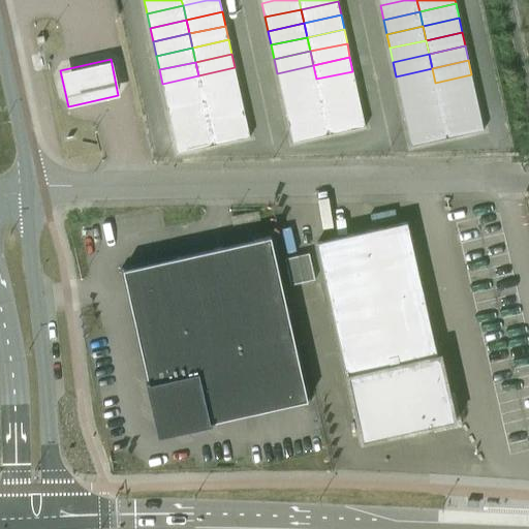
[(313,65),(277,73),(280,87),(316,79),(313,65)]
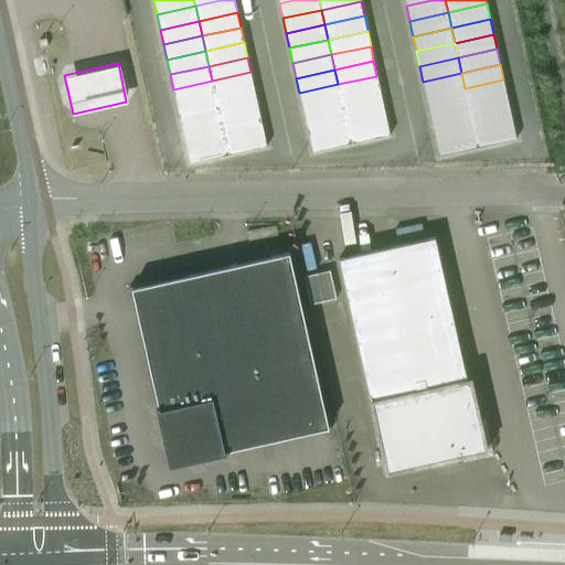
[(251,72),(212,81),(215,96),(254,87),(251,72)]
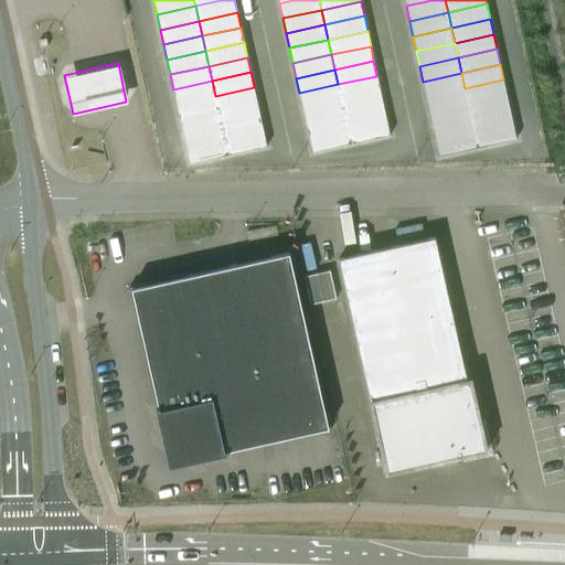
[(465,88),(461,73),(423,82),(426,96),(465,88)]
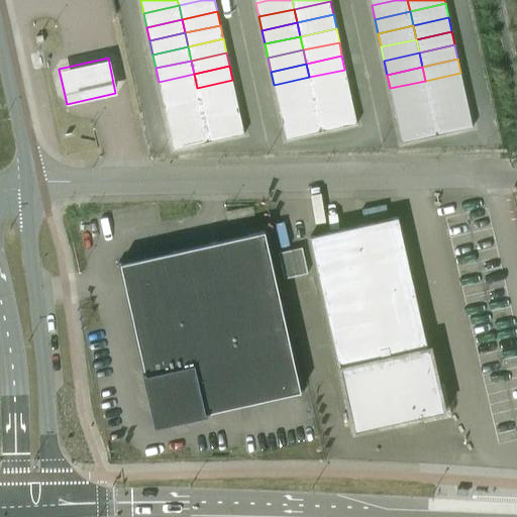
[(344,70),(309,77),(312,91),(347,83),(344,70)]
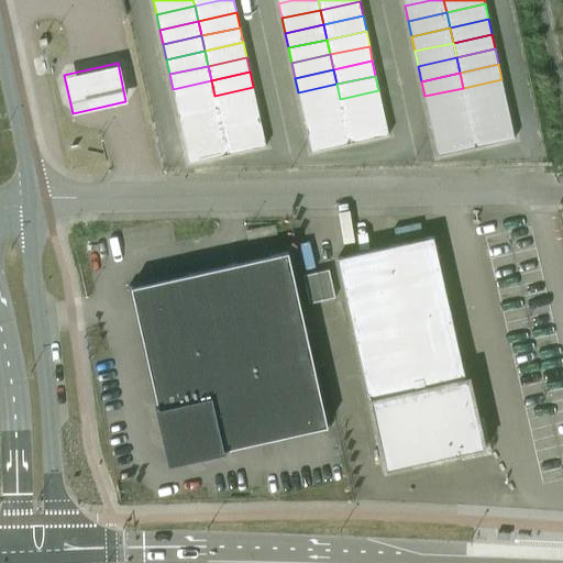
[(466,102),(505,95),(501,79),(463,88),(466,102)]
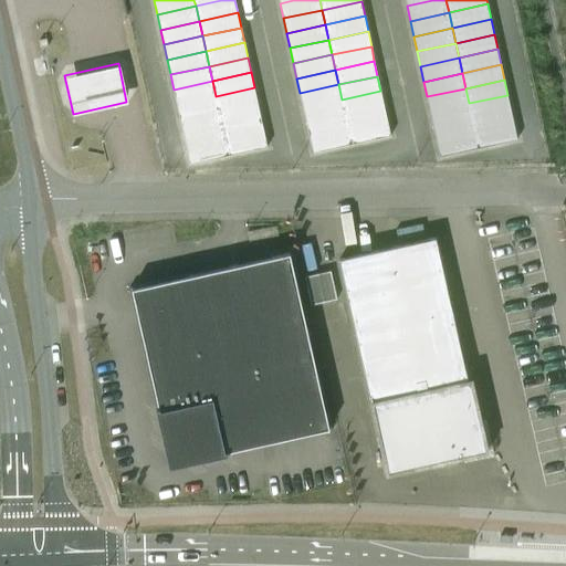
[(212,81),(174,90),(177,104),(216,96),(212,81)]
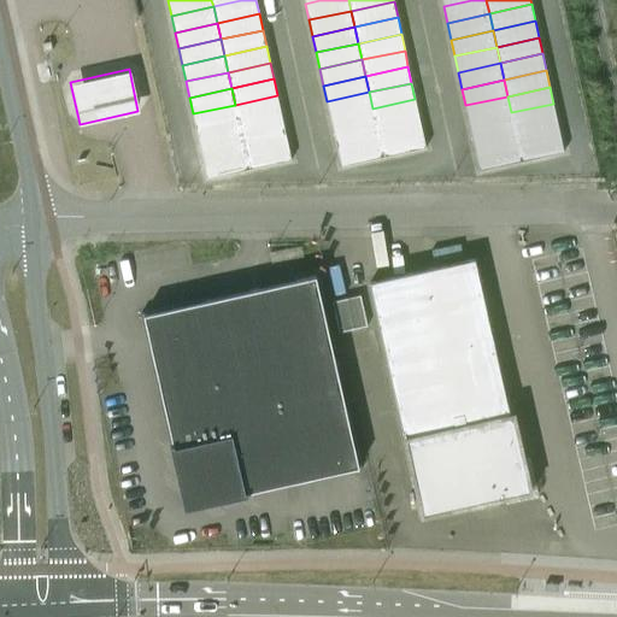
[(369,92),(327,101),(330,118),(372,109),(369,92)]
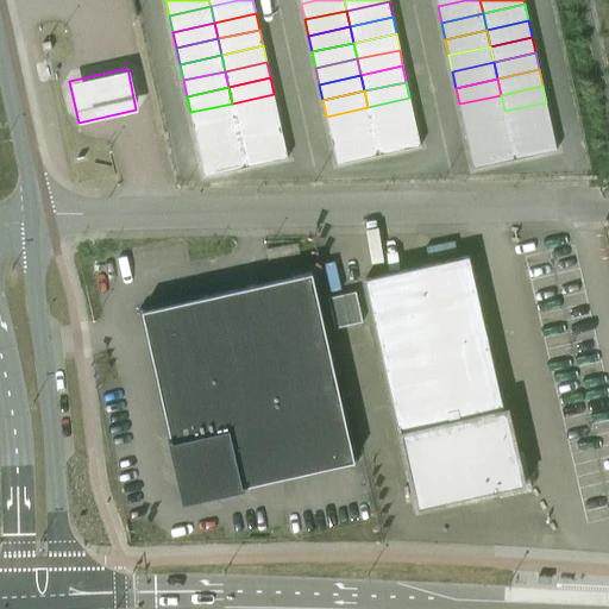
[(274,94),(232,104),(236,119),(277,110),(274,94)]
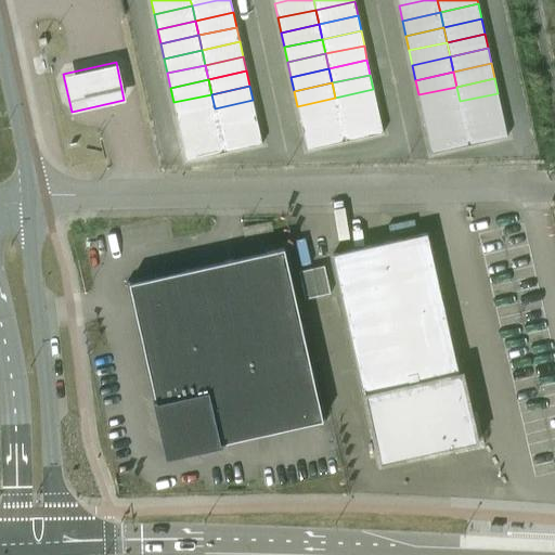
[(456,87),(418,94),(422,110),(460,101),(456,87)]
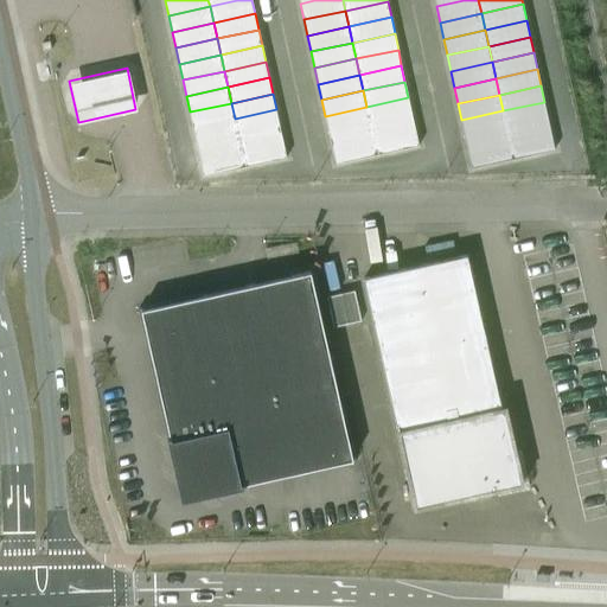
[(408,97),(366,107),(370,123),(411,114),(408,97)]
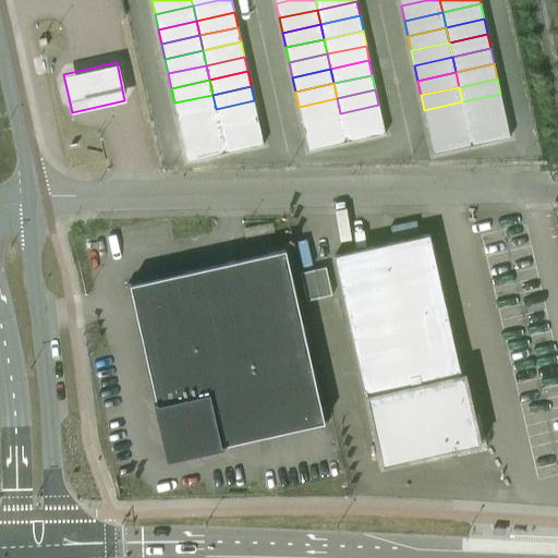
[(465,117),(504,108),(500,94),(462,101),(465,117)]
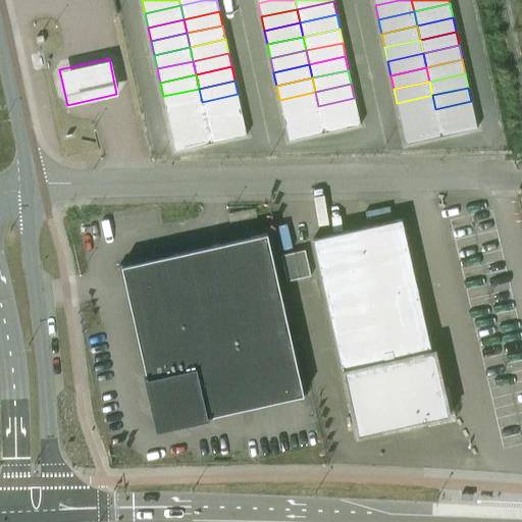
[(199,89),(163,96),(166,110),(202,102),(199,89)]
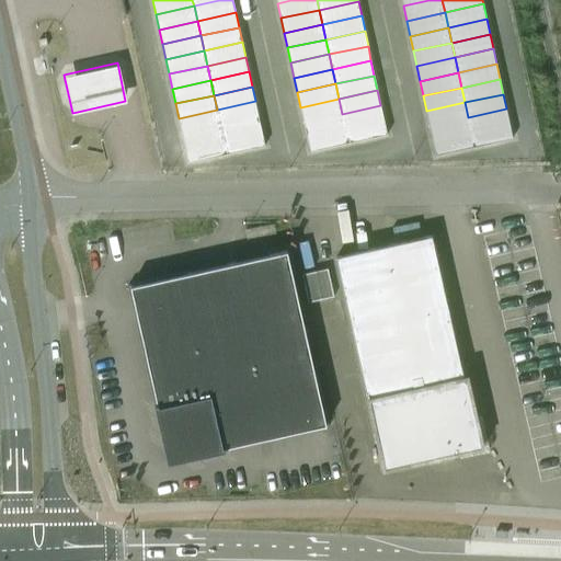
[(339,99),(300,107),(304,122),(342,114),(339,99)]
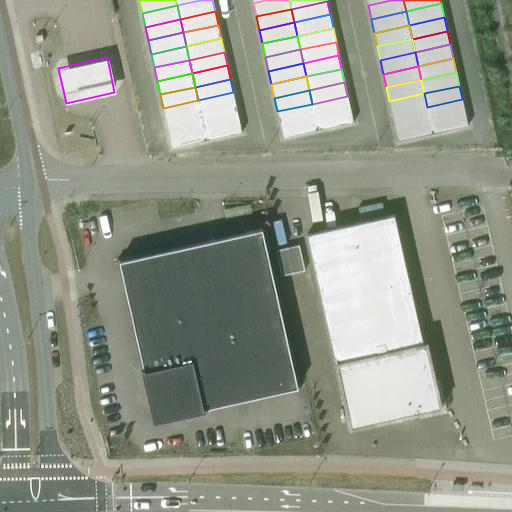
[(233,92),(198,100),(201,114),(236,106),(233,92)]
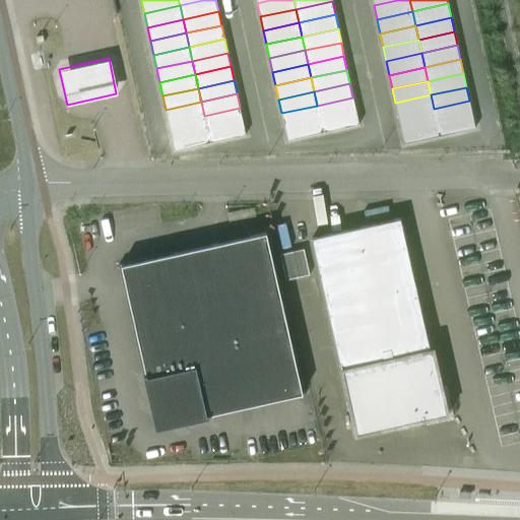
[(395,103),(398,117),(434,109),(431,94),(395,103)]
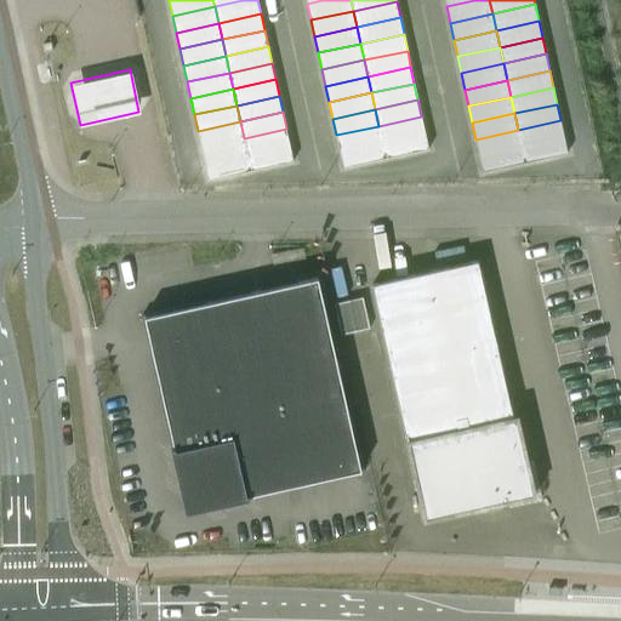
[(421,117),(379,126),(382,142),(425,132),(421,117)]
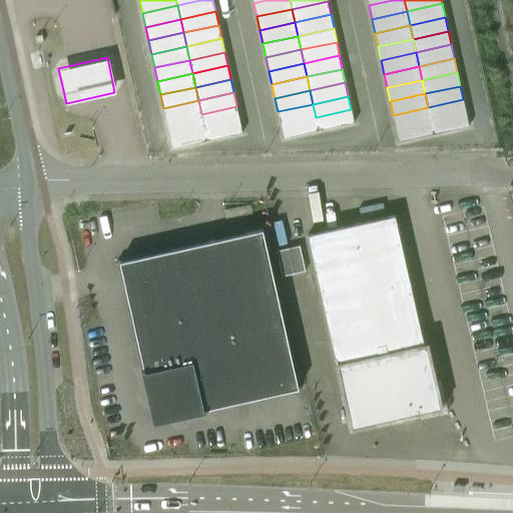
[(431,121),(466,113),(463,99),(428,107),(431,121)]
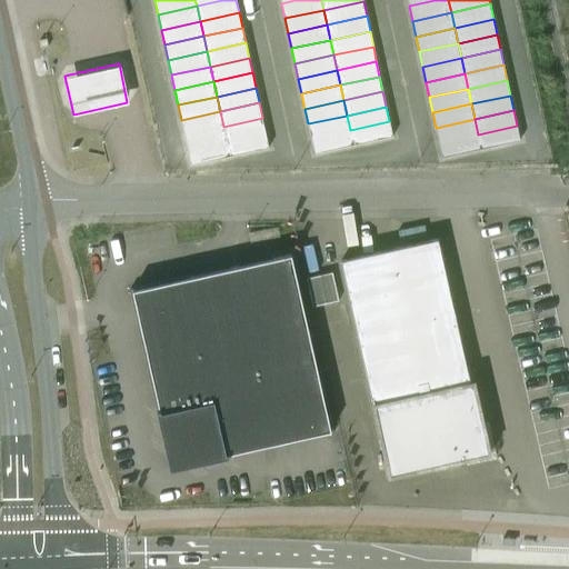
[(220,111),(181,120),(185,136),(223,127),(220,111)]
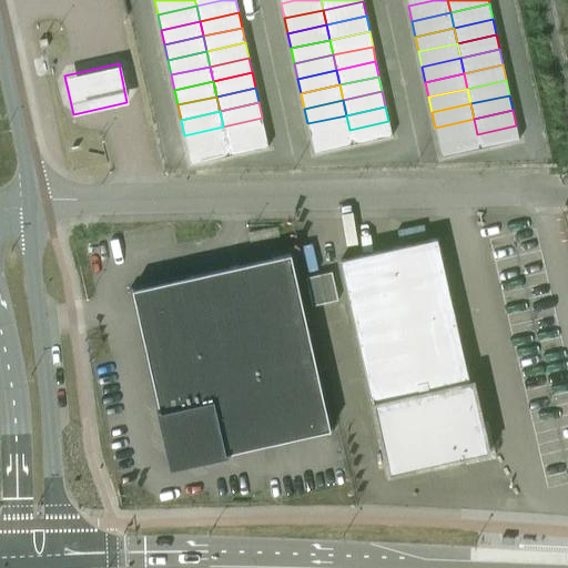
[(346,115),(307,123),(311,139),(350,130),(346,115)]
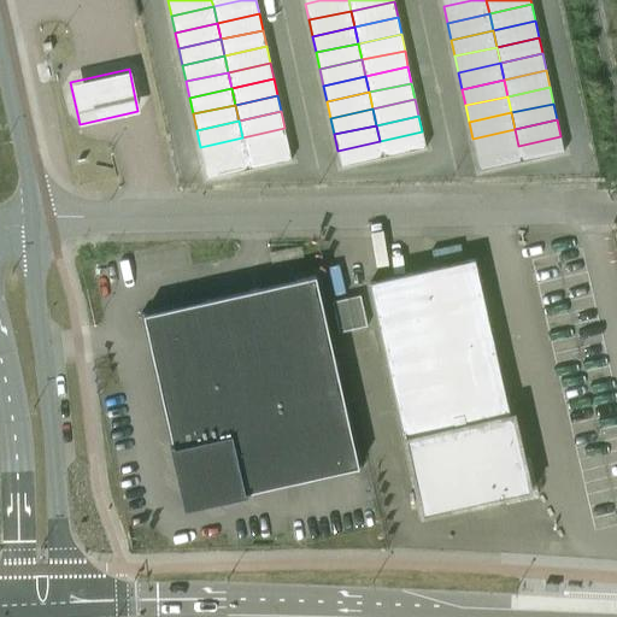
[(285,128),(242,137),(246,153),(288,145),(285,128)]
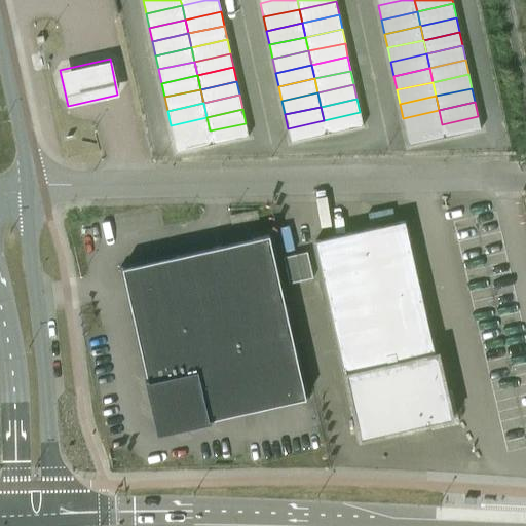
[(442,124),(439,110),(403,118),(406,132),(442,124)]
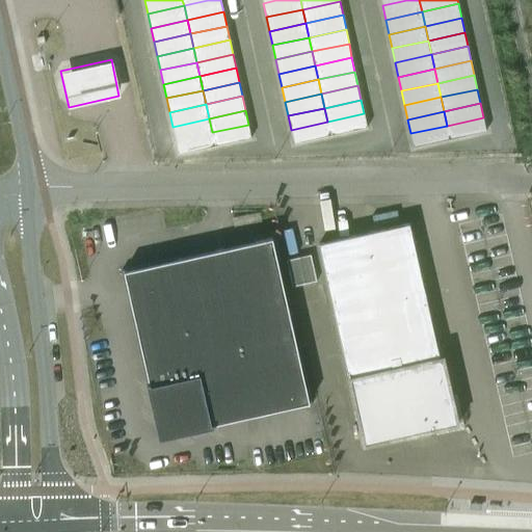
[(364,113),(327,122),(330,136),(367,128),(364,113)]
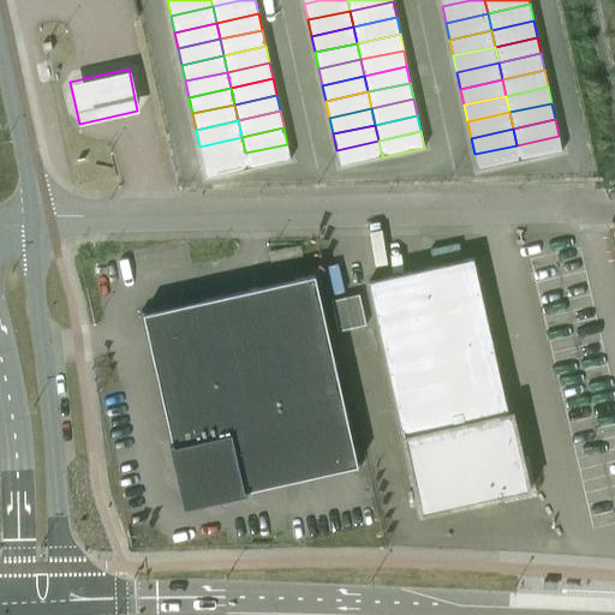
[(562,153),(559,136),(517,145),(520,161),(562,153)]
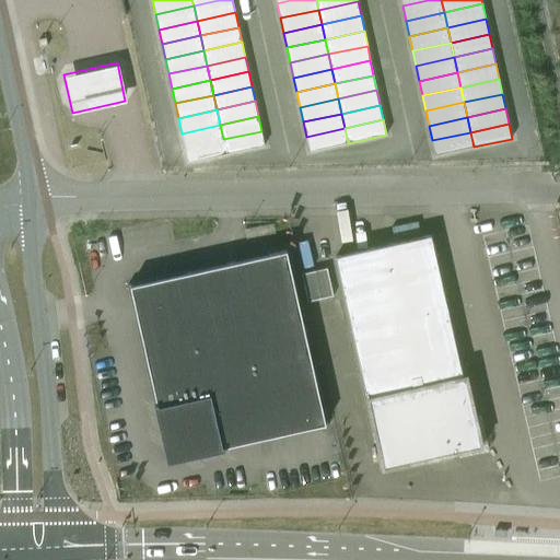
[(220,125),(182,133),(185,148),(223,139),(220,125)]
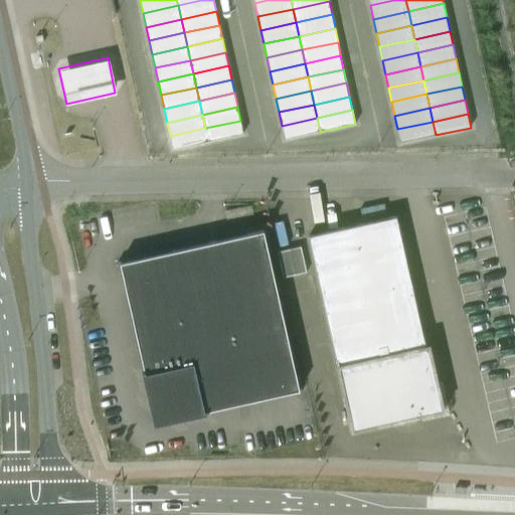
[(317,118),(282,126),(285,139),(320,132),(317,118)]
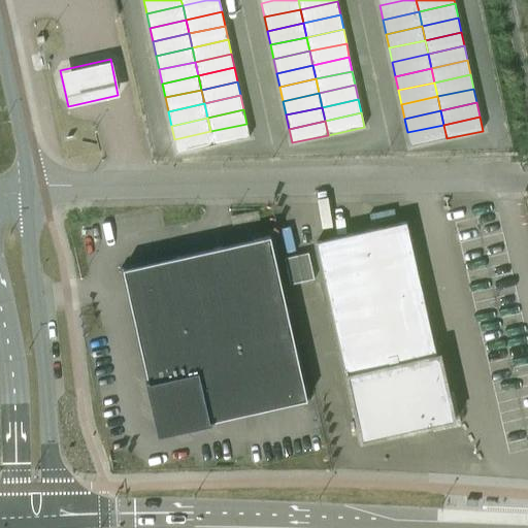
[(246,124),(210,131),(213,145),(250,137),(246,124)]
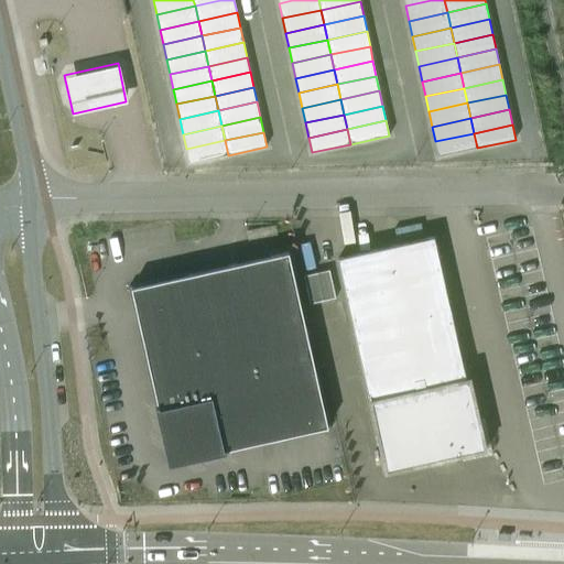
[(474,133),(435,141),(438,156),(477,148),(474,133)]
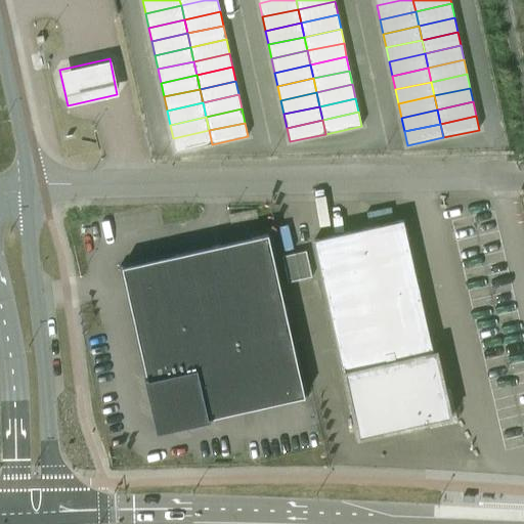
[(209,130),(173,138),(176,153),(212,144),(209,130)]
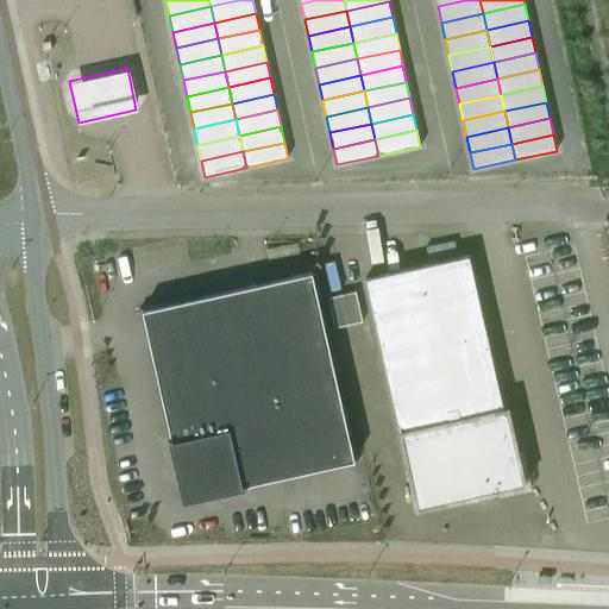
[(416,510),(525,485),(513,433),(507,408),(503,409),(469,256),(365,280),(416,510)]
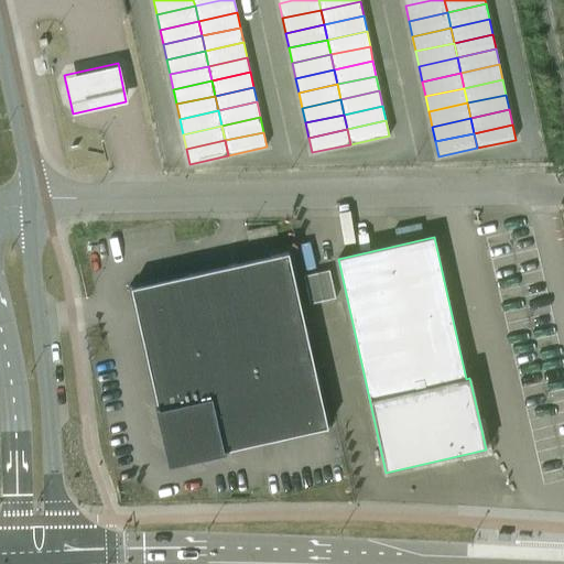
[(289,252),(187,275),(185,275),(208,378),(312,355),(289,252)]
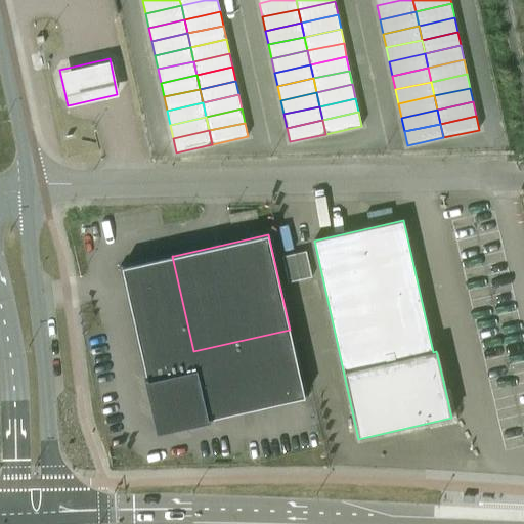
[(306,251),(281,257),(288,282),(312,277),(306,251)]
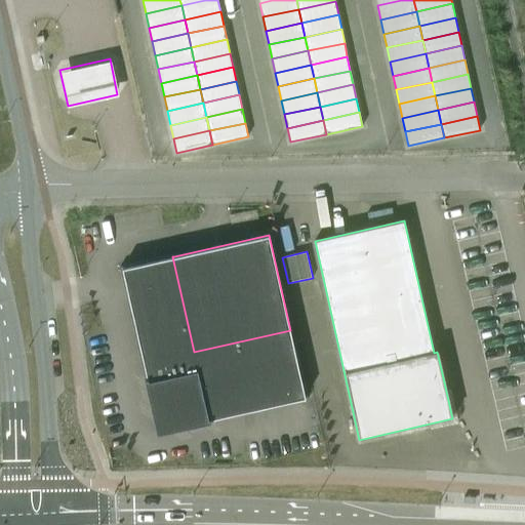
[(294,346),(290,330),(194,352),(172,256),(174,256),(174,254),(123,267),(160,430),(307,396),(295,345),(294,346)]
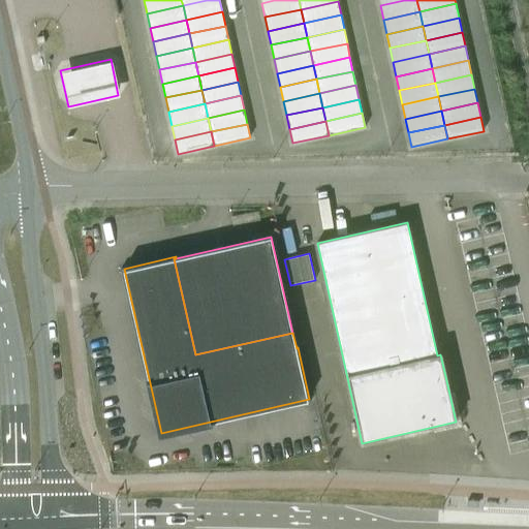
All buildings are outlined.
